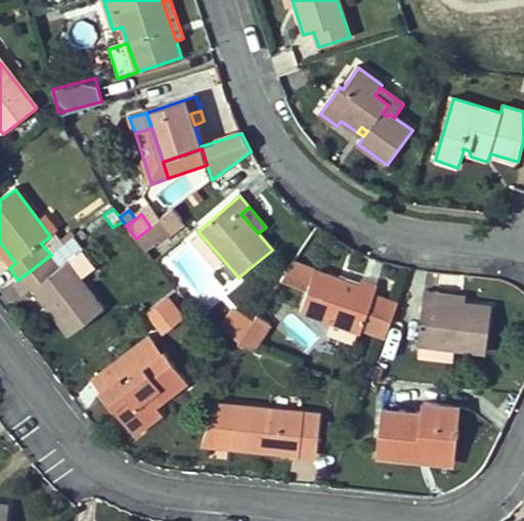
[(45,216),(39,221),(50,236),(56,232),(45,216)]
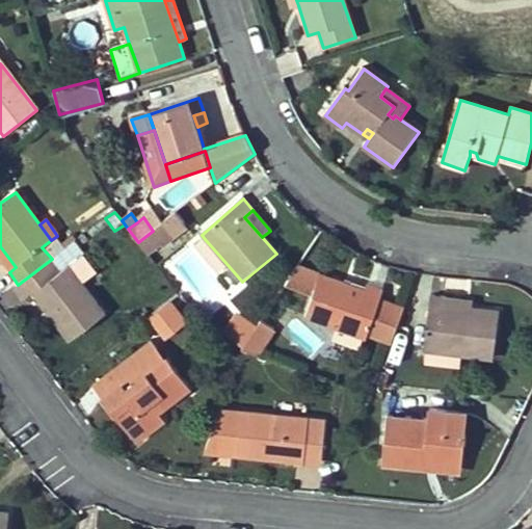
[(148,255),(173,236),(163,222),(153,231),(138,242),(148,255)]
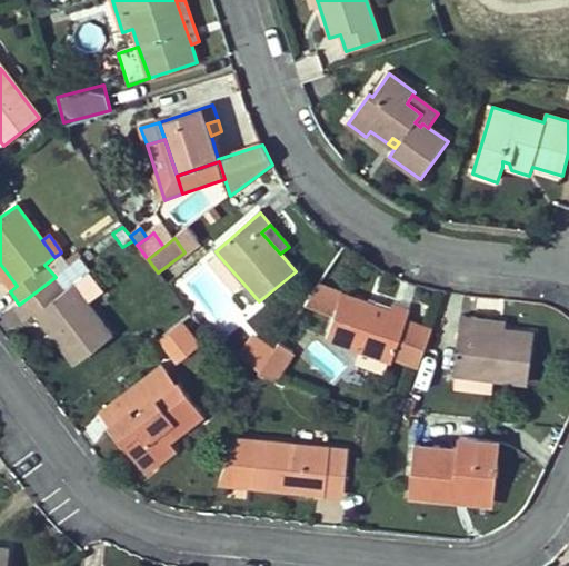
[(233,295),(245,285),(219,256),(208,265),(233,295)]
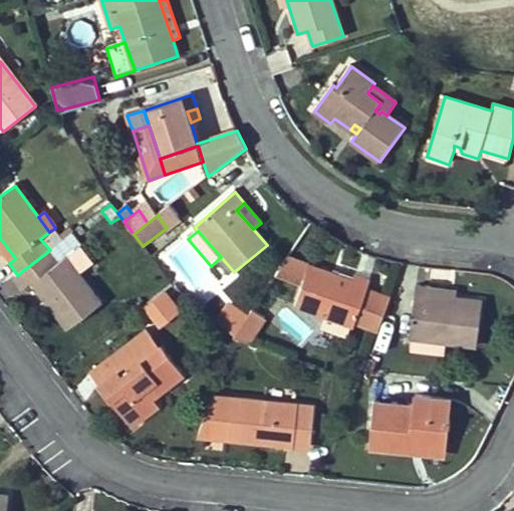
[(66,329),(101,304),(78,273),(65,256),(80,246),(71,234),(50,250),(17,275),(14,277),(23,289),(31,283),(66,329)]
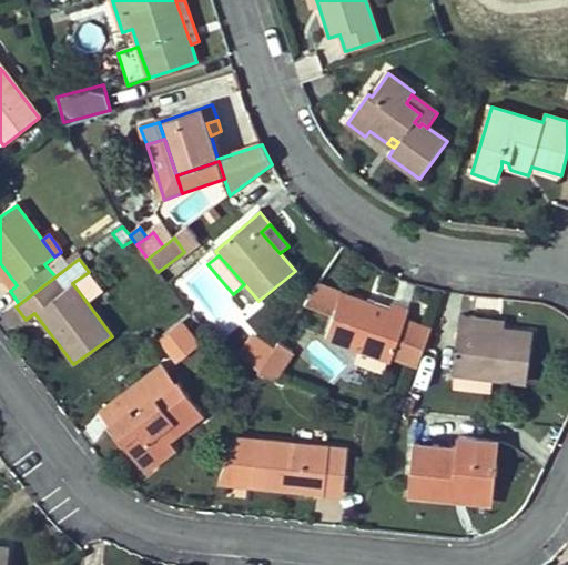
[(0,278),(10,291),(17,285),(0,263),(0,278)]
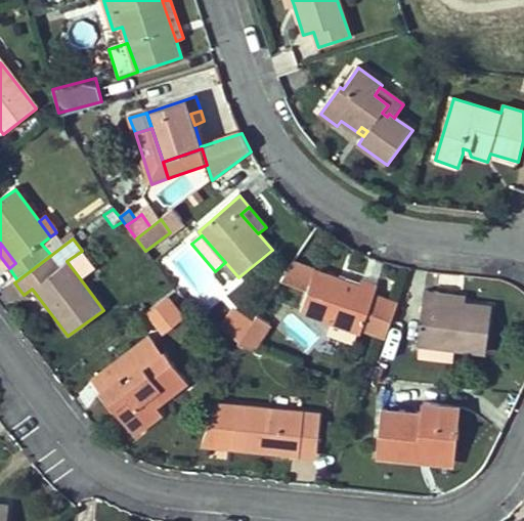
[(82,251),(67,261),(80,278),(95,268),(82,251)]
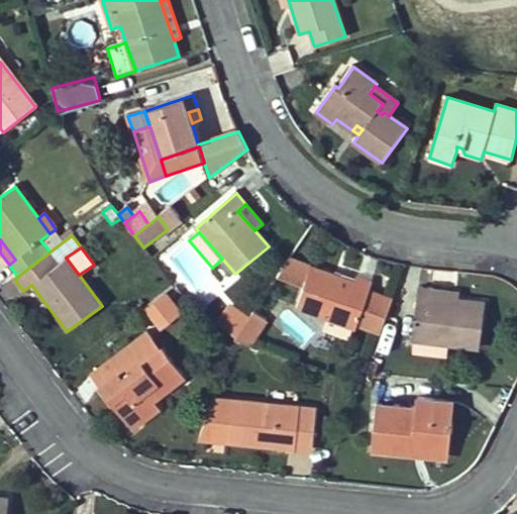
[(304,287),(311,268),(290,260),(279,278),(304,287)]
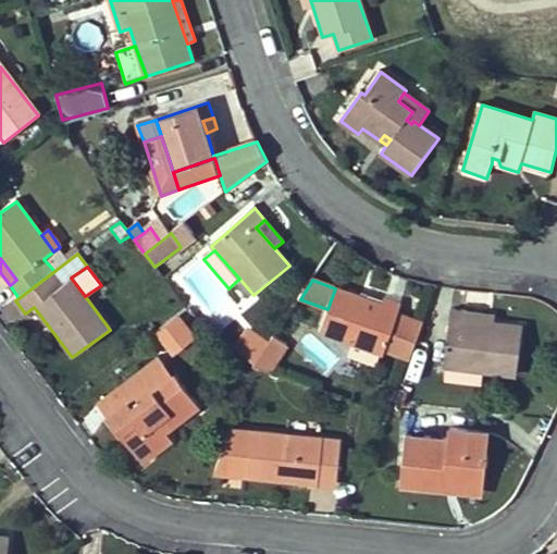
[(327,309),(319,332),(351,345),(380,355),(383,356),(385,348),(398,312),(401,305),(384,298),(382,306),(335,288),(327,309)]
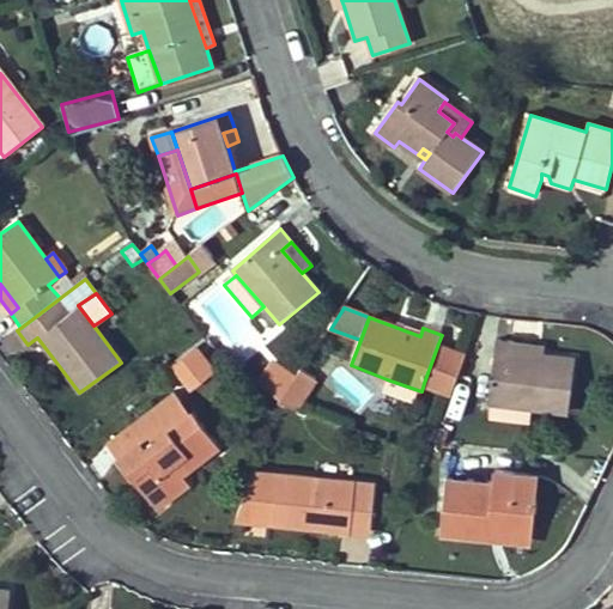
[(568,415),(575,363),(542,358),(511,355),(513,345),(495,342),(486,403),(489,405),(532,410),(568,415)]
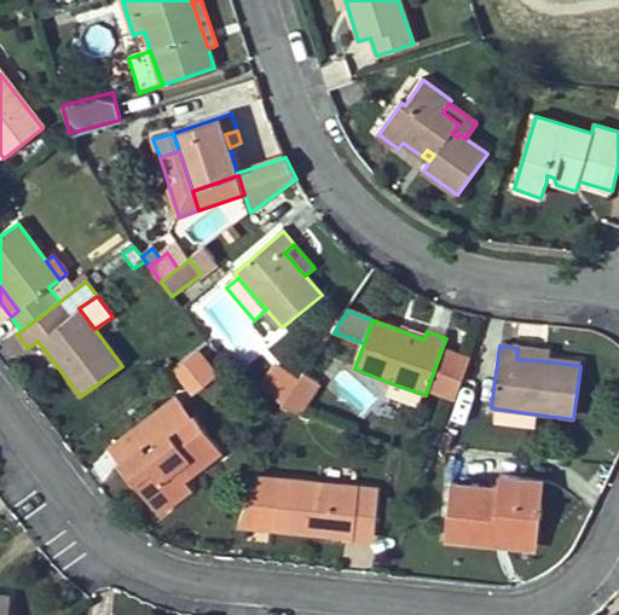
[(472,358),(443,347),(428,387),(457,396),(472,358)]
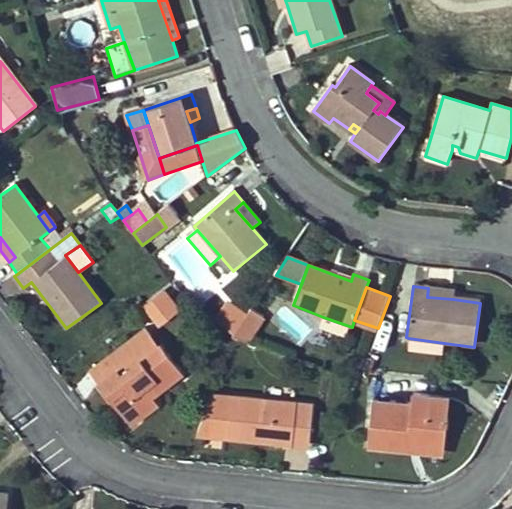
[(428,288),(427,297),(453,299),(454,292),(428,288)]
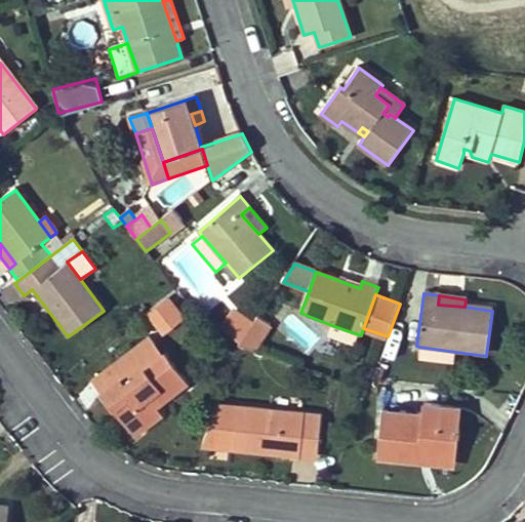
[(168,299),(157,308),(172,330),(184,321),(168,299)]
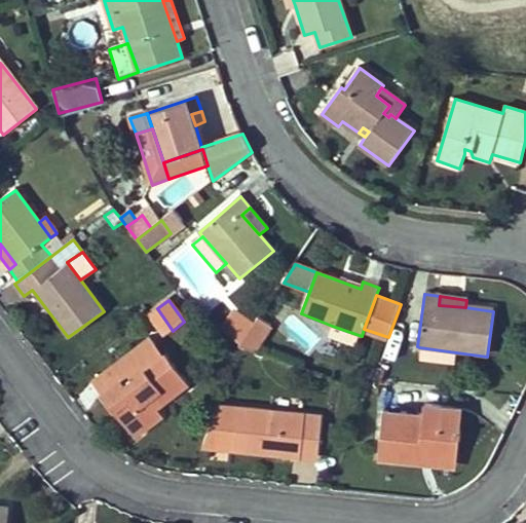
[(150,313),(166,336),(173,331),(157,308),(150,313)]
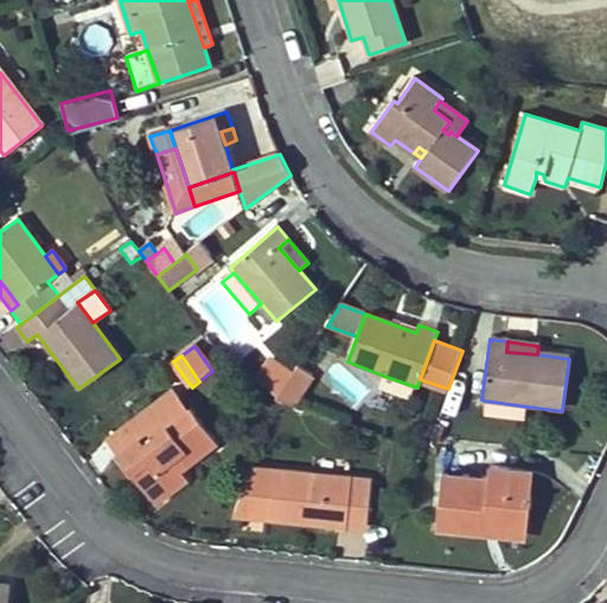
[(274,366),(262,383),(280,395),(292,377),(274,366)]
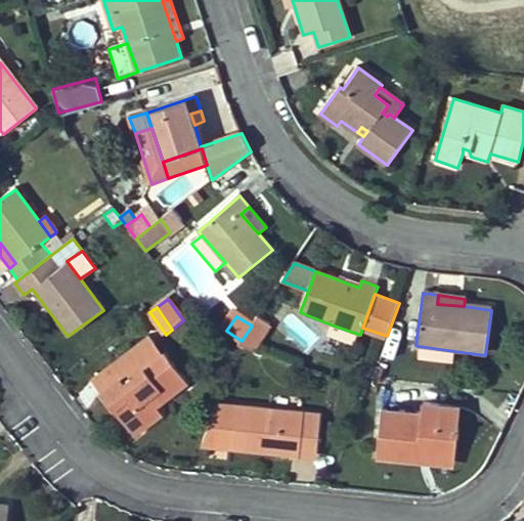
[(255,351),(271,327),(258,316),(252,326),(242,341),(238,345),(239,346),(255,351)]
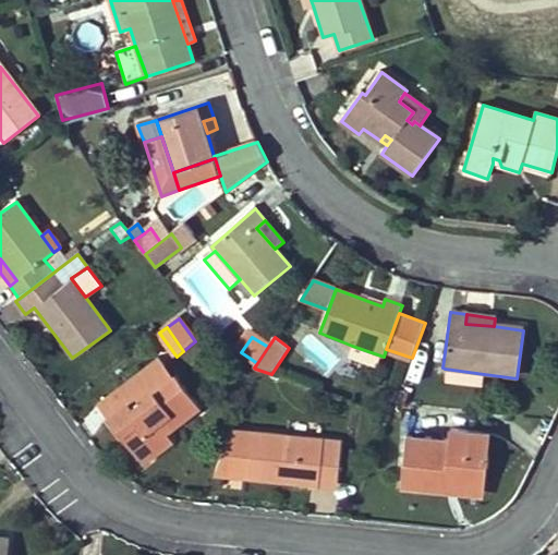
[(380,356),(352,346),(348,358),(376,368),(380,356)]
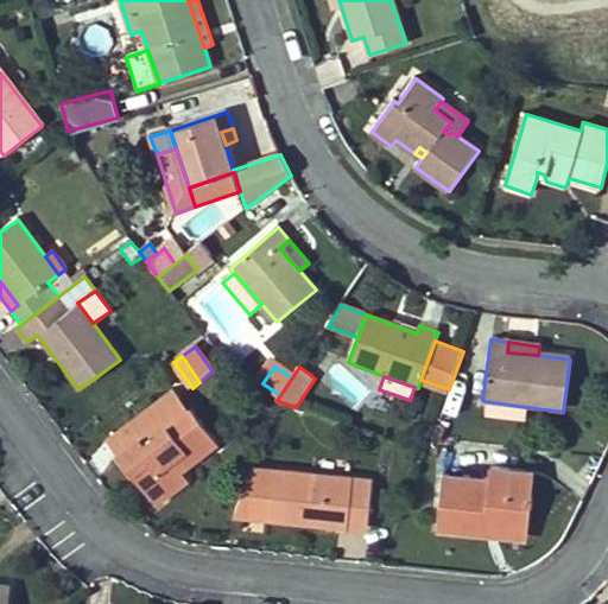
[(189,411),(175,392),(108,442),(156,506),(189,482),(181,471),(216,445),(190,409),(189,411)]
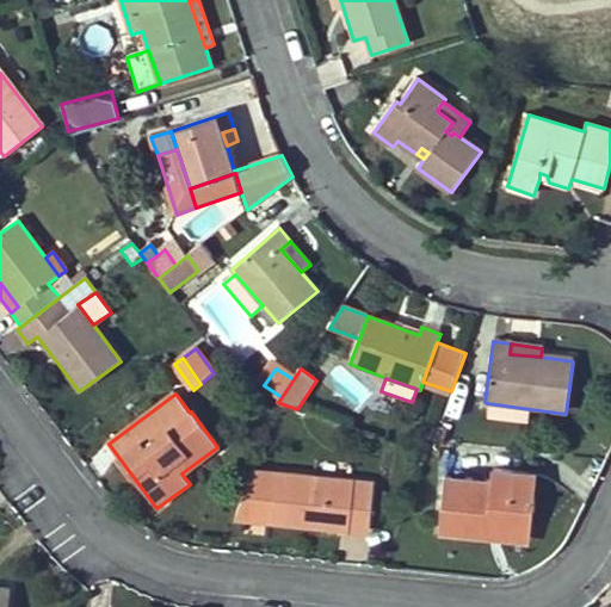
[(528,425),(530,409),(487,403),(485,419),(528,425)]
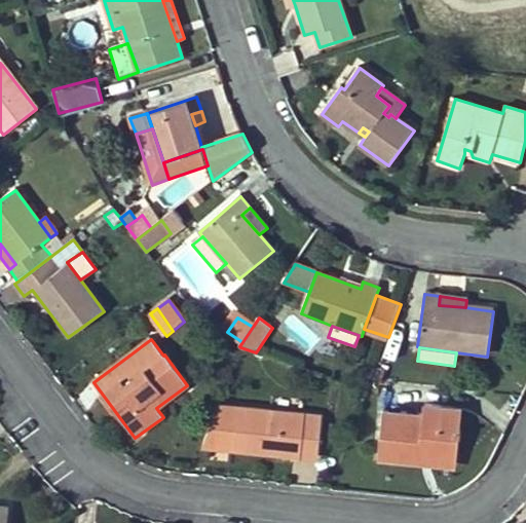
[(203,447),(235,450),(317,460),(323,418),(239,409),(218,407),(203,447)]
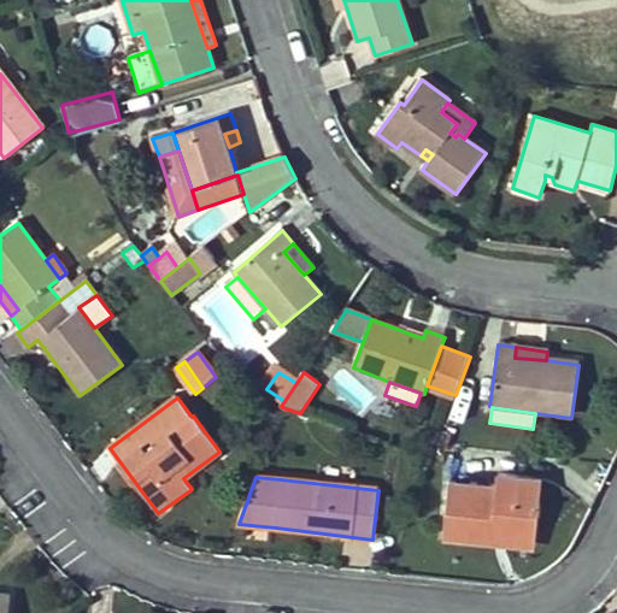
[(534,534),(540,482),(498,478),(497,490),(448,485),(444,537),(487,542),(488,530),(534,534)]
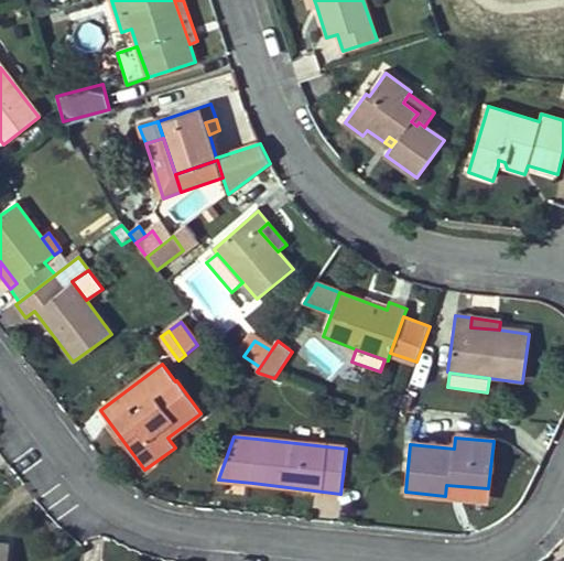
[(487,500),(488,488),(446,485),(445,496),(487,500)]
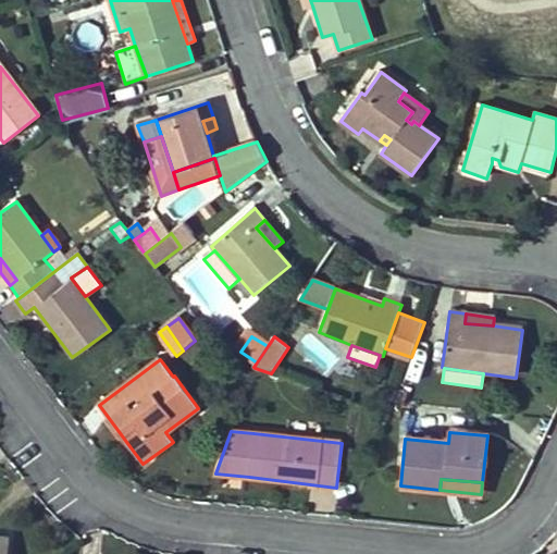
All buildings are outlined.
